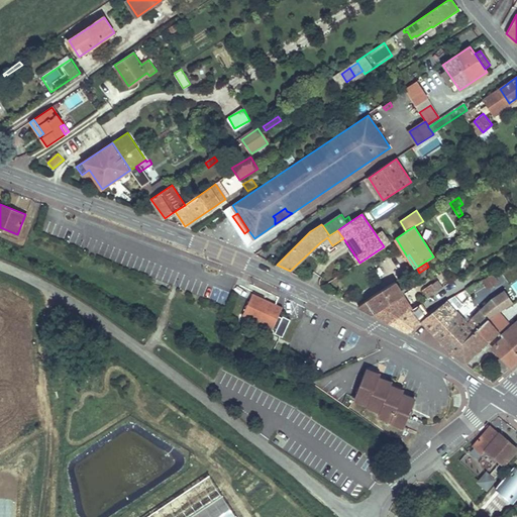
[(483,280),(487,288),(498,282),(493,274),(483,280)]
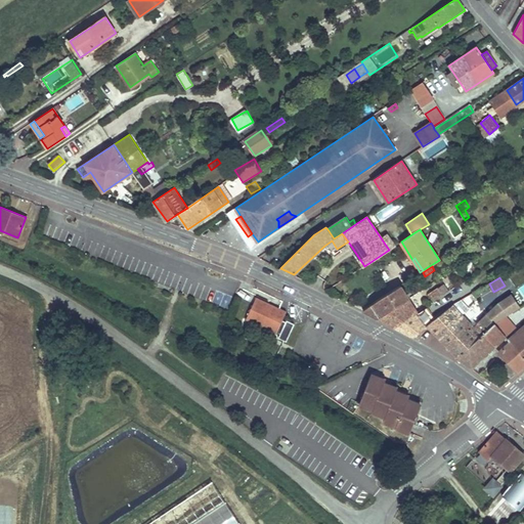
[(443,286),(437,289),(442,296),(448,293),(443,286)]
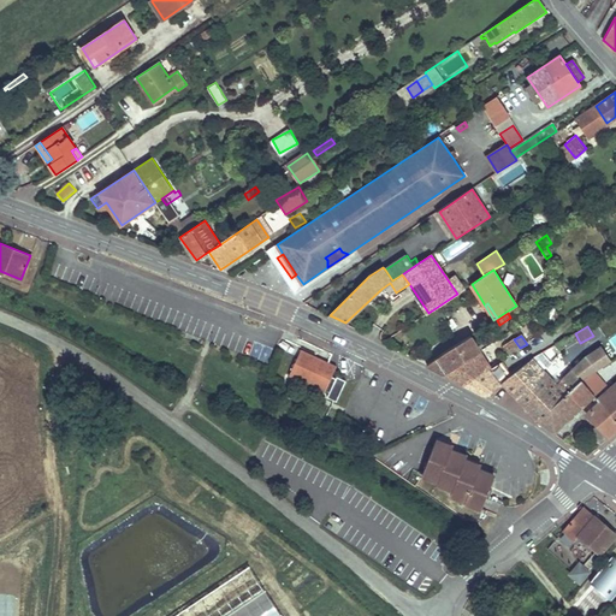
[(481,351),(472,337),(438,357),(448,373),(481,351)]
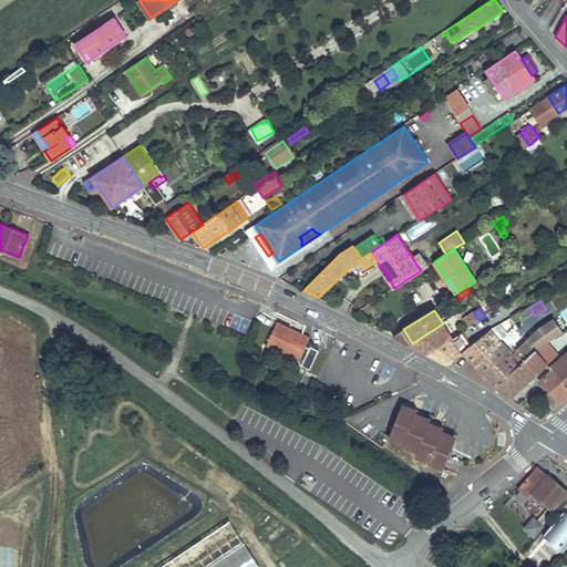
[(512,353),(500,340),(472,362),(495,387),(535,350),(563,333),(566,329),(566,310),(537,329),(512,353)]
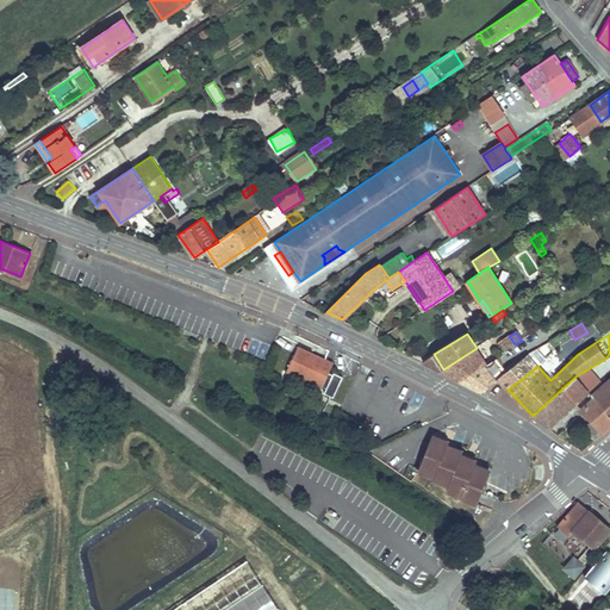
[(562,334),(551,342),(555,350),(567,343),(562,334)]
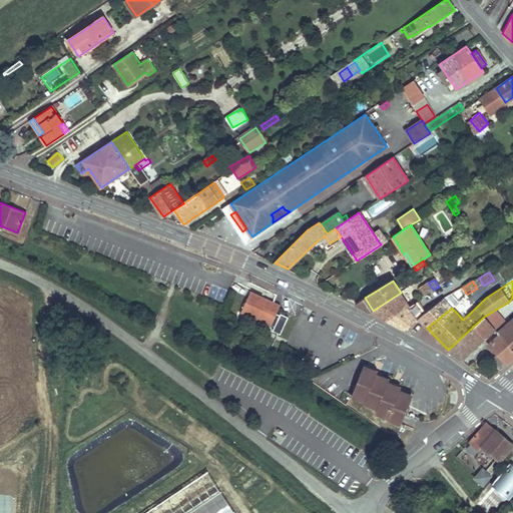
[(433,290),(428,283),(421,288),(425,295),(433,290)]
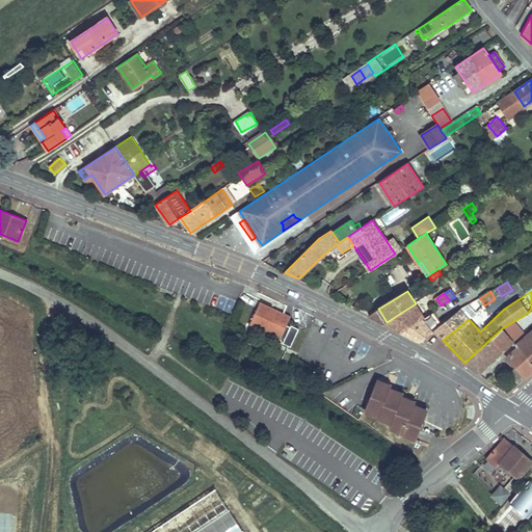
[(443,340),(469,319),(466,316),(484,306),(480,298),(459,310),(442,324),(433,330),(443,340)]
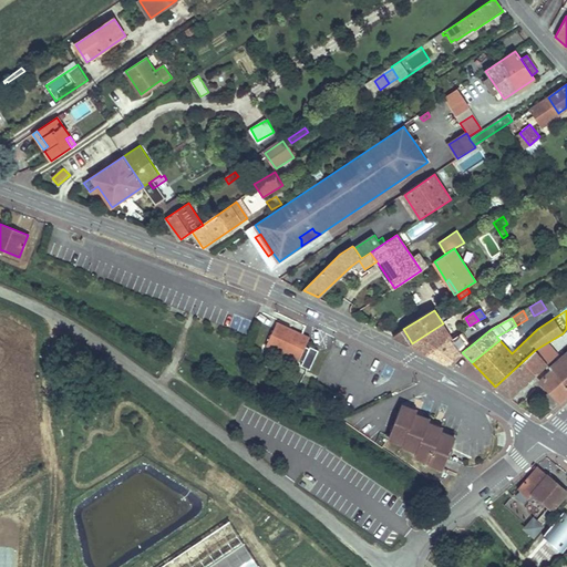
[(277,321),(267,344),(303,361),(302,363),(310,368),(319,349),(310,346),(309,347),(306,346),(310,336),(301,332),(300,334),(289,330),(290,328),(277,321)]
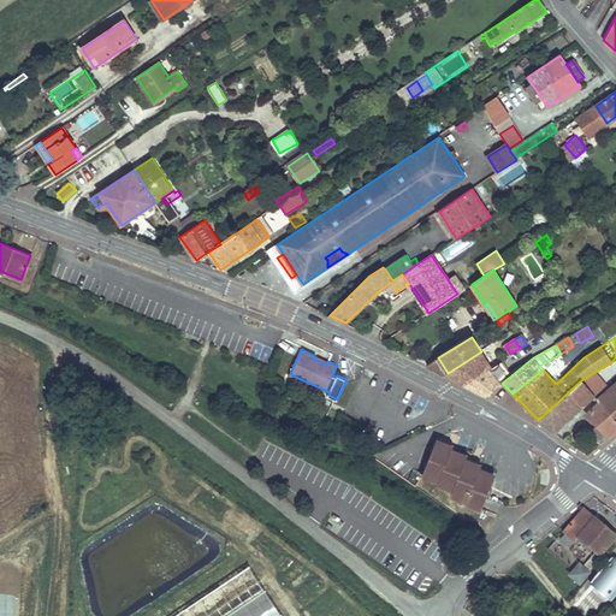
[(448,373),(445,374),(465,385),(491,367),(481,351),(448,373)]
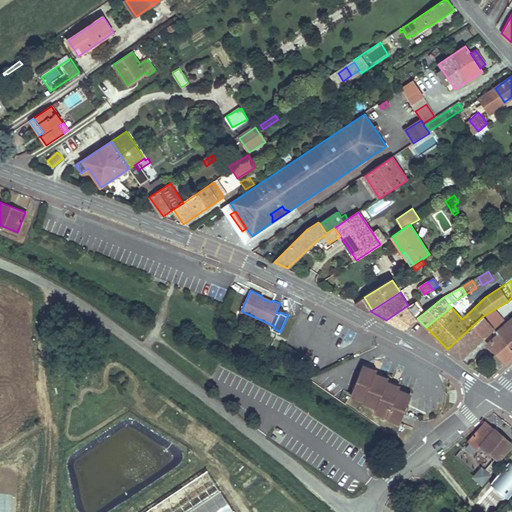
[(355,303),(370,311),(372,310),(364,297),(355,303)]
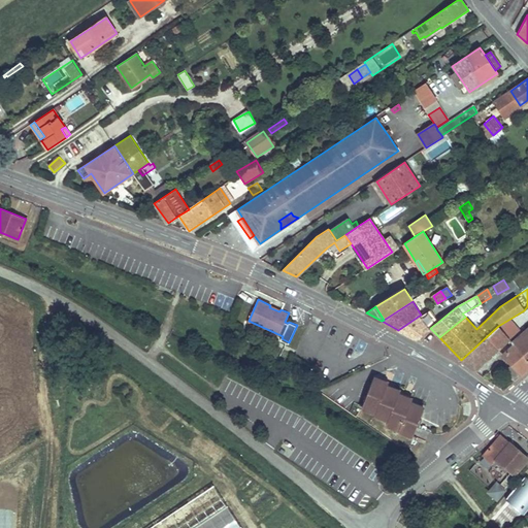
[(421,315),(398,330),(417,339),(430,328),(438,322),(429,308),(421,315)]
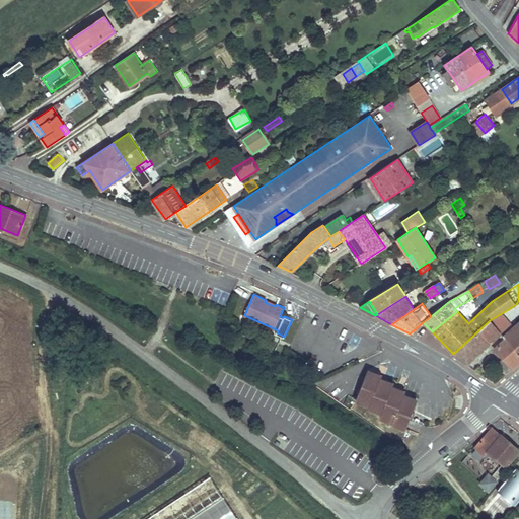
[(490,320),(495,326),(518,309),(515,305),(490,320)]
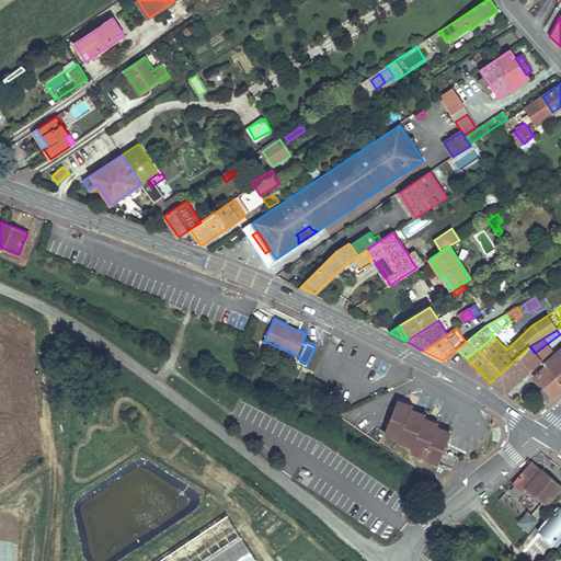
[(541,361),(535,353),(529,346),(490,382),(489,384),(505,396),(541,361)]
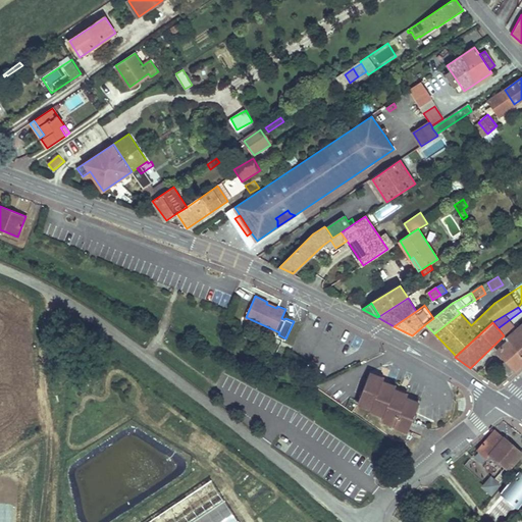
[(508,341),(521,357),(521,324),(506,338),(508,341)]
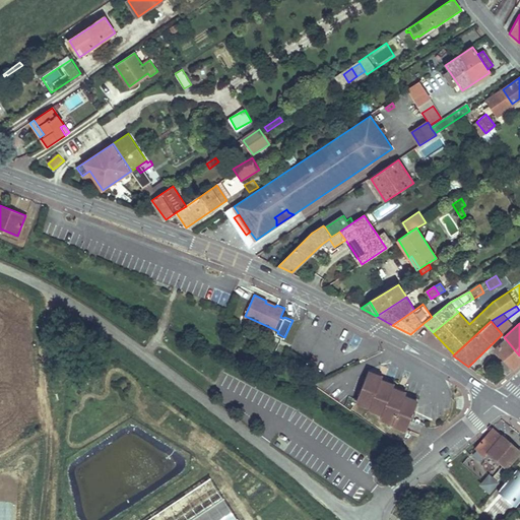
[(495,349),(504,360),(514,370),(519,364),(519,355),(506,339),(495,349)]
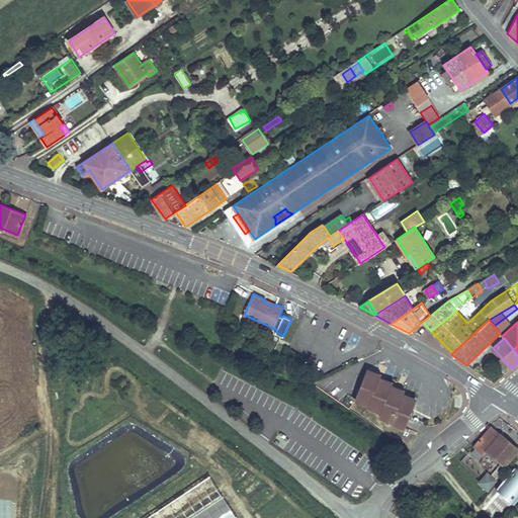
[(505,374),(512,368),(502,358),(496,364),(505,374)]
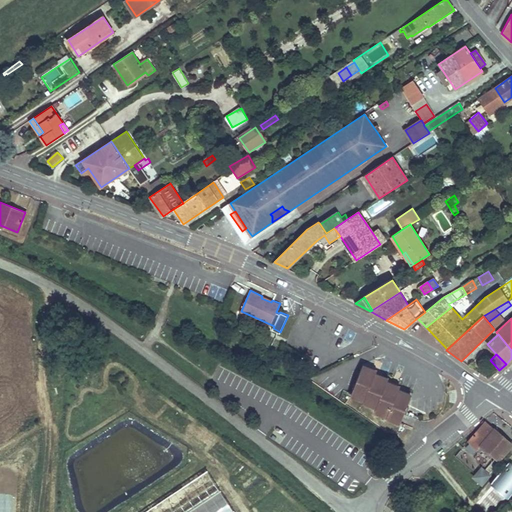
[(401,422),(410,396),(397,391),(398,387),(385,382),(386,379),(373,374),(375,371),(362,366),(352,393),(365,397),(363,401),(376,406),(375,409),(388,414),(387,417),(401,422)]
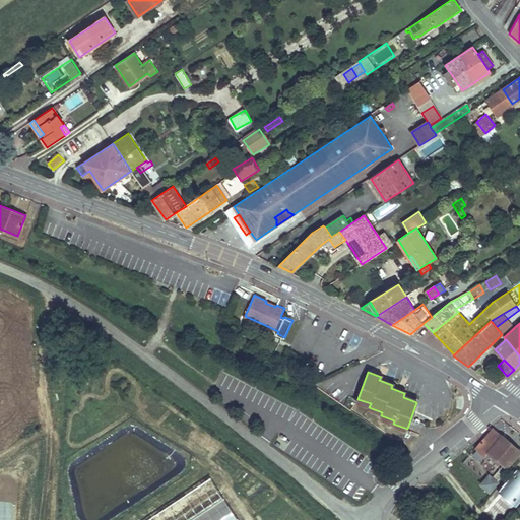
[(485,456),(489,453),(507,468),(519,451),(501,436),(494,445),(485,439),(479,447),(477,445),(474,448),(485,456)]
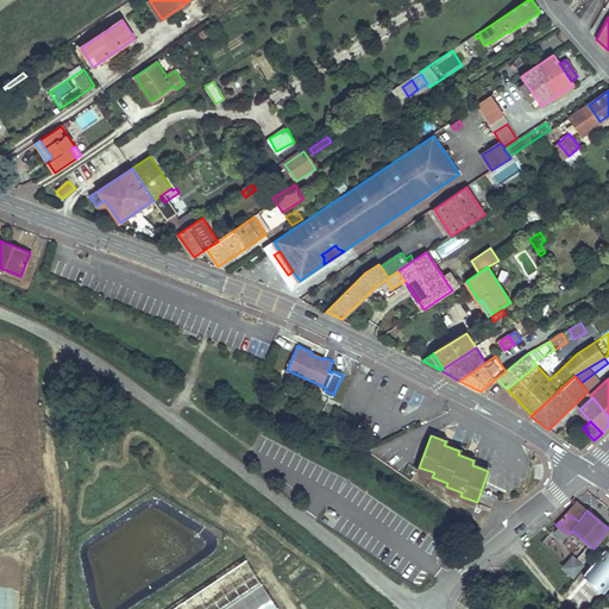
[(571,534),(564,544),(577,553),(584,544),(571,534)]
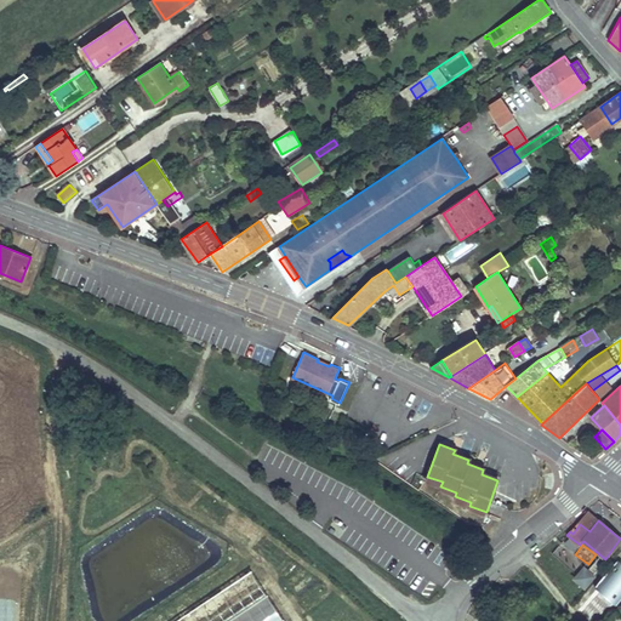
[(596,587),(615,604),(620,597),(620,563),(617,560),(596,587)]
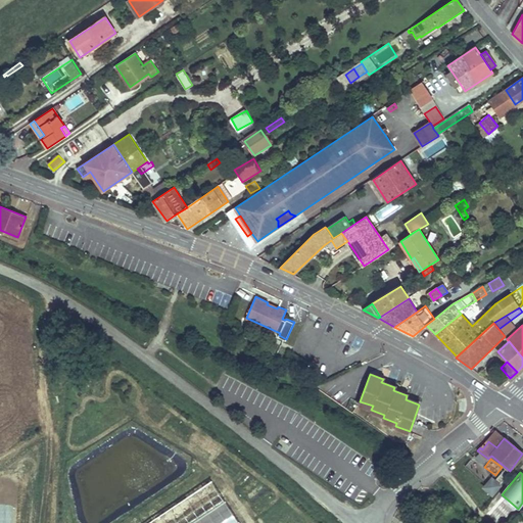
[(491,474),(481,485),(491,494),(502,483),(491,474)]
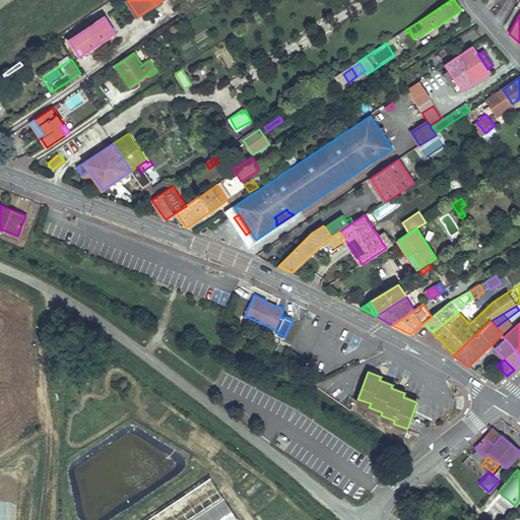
[(143,519),(241,519),(215,477),(143,519)]
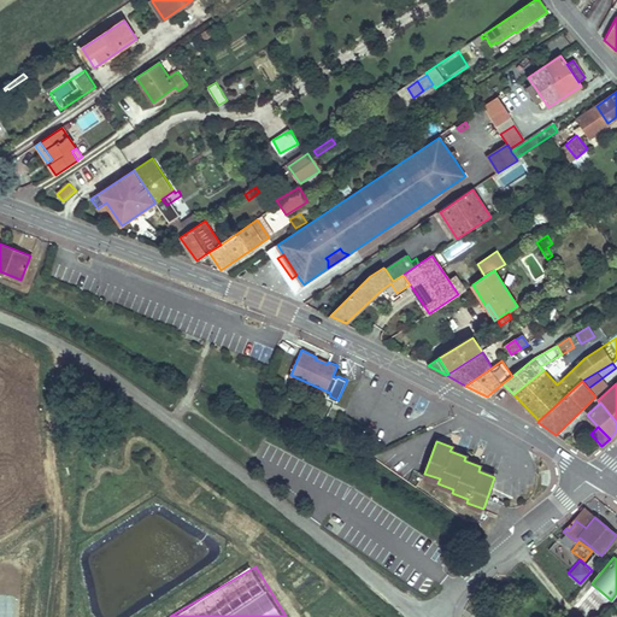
[(606,606),(597,616),(610,616),(615,612),(606,606)]
